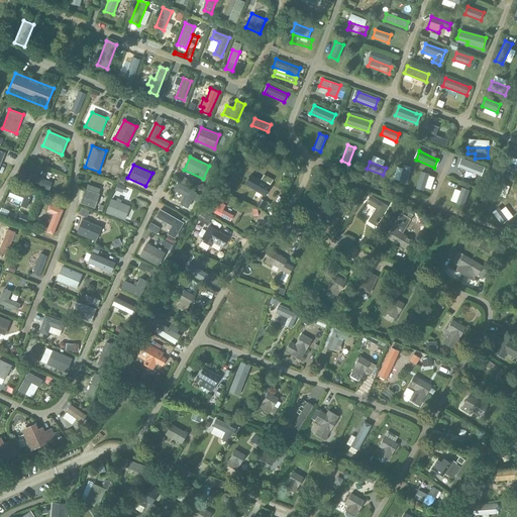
[(403,165),(398,183),(407,185),(411,168),(403,165)]
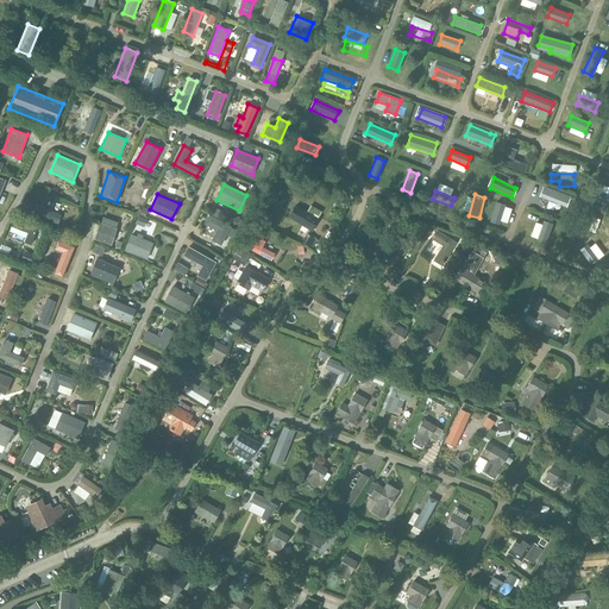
[(496,202),(490,221),(498,225),(504,206),(496,202)]
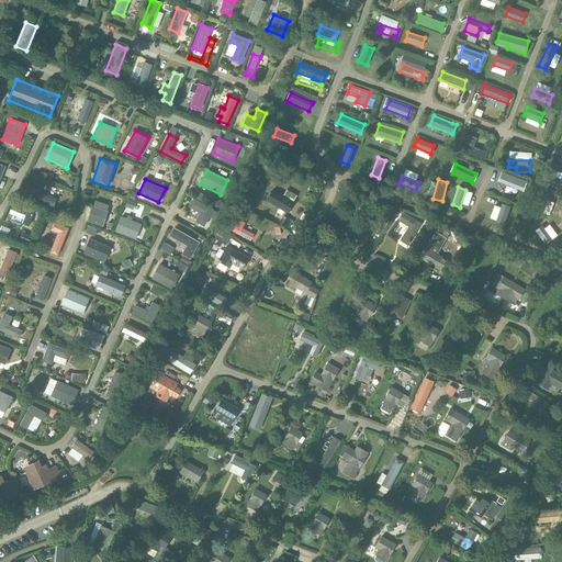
[(266,201),(288,213),(293,202),(272,190),(266,201)]
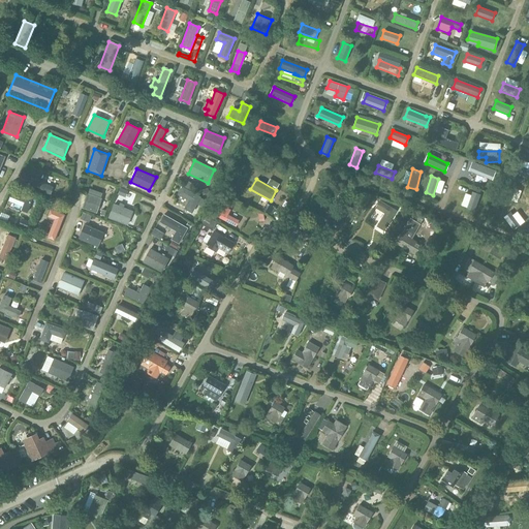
[(192,212),(200,196),(183,187),(179,194),(189,200),(185,209),(192,212)]
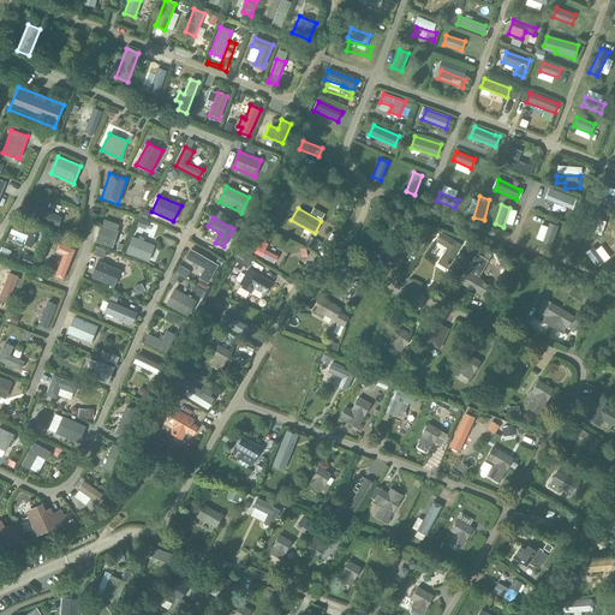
[(28,236),(24,245),(31,248),(39,231),(15,221),(11,228),(28,236)]
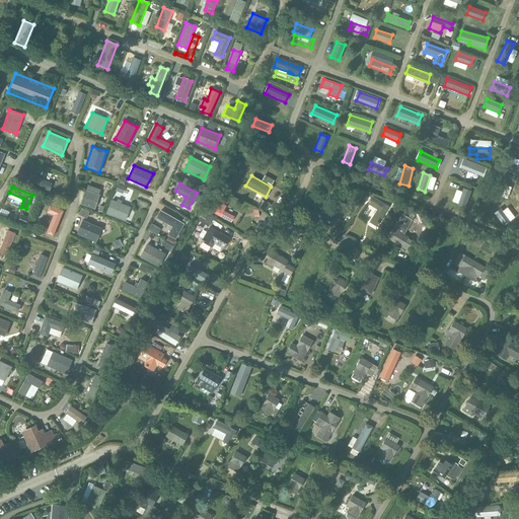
[(463,189),(457,205),(465,208),(471,191),(463,189)]
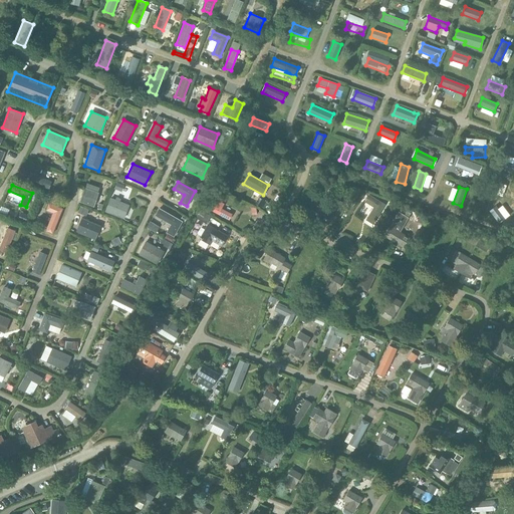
[(94,208),(99,193),(84,188),(79,203),(94,208)]
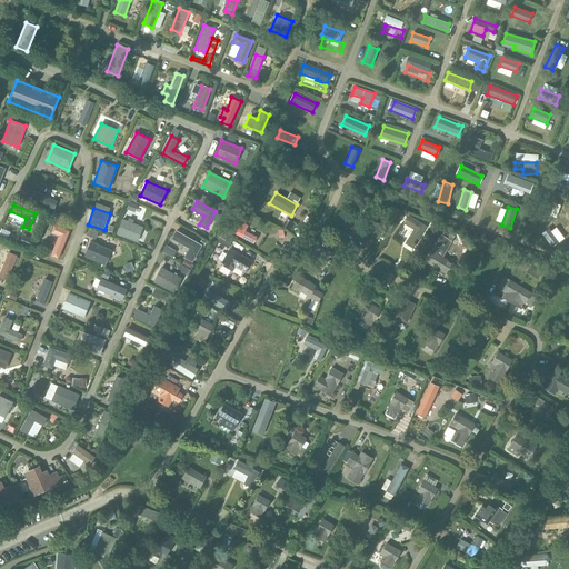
[(413,230),(406,243),(412,248),(426,227),(408,216),(403,223),(413,230)]
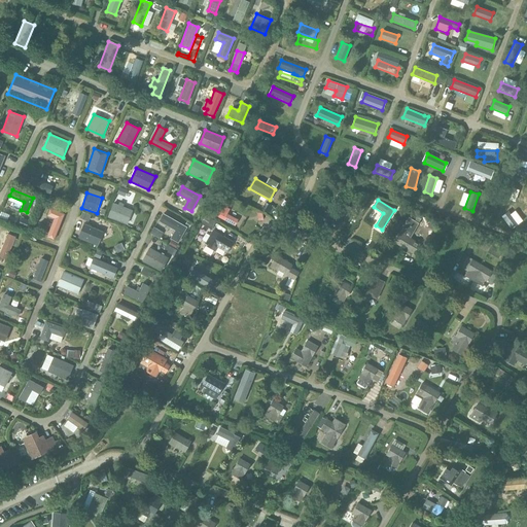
[(127,223),(132,210),(114,203),(108,216),(127,223)]
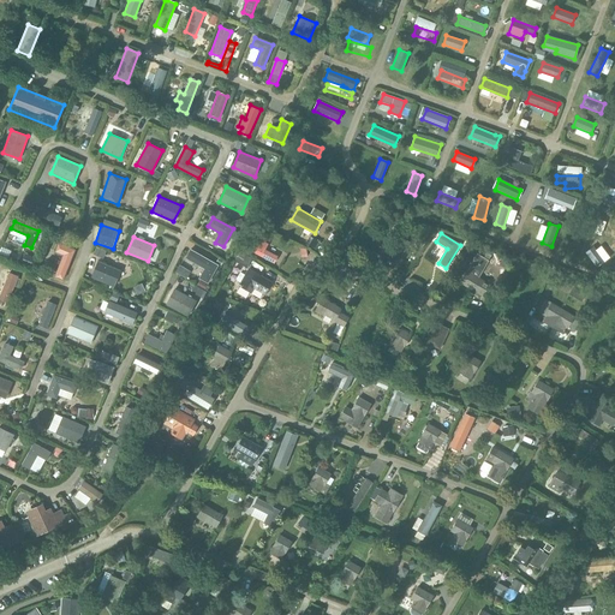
[(264,250),(268,244),(260,240),(254,252),(274,263),(278,257),(264,250)]
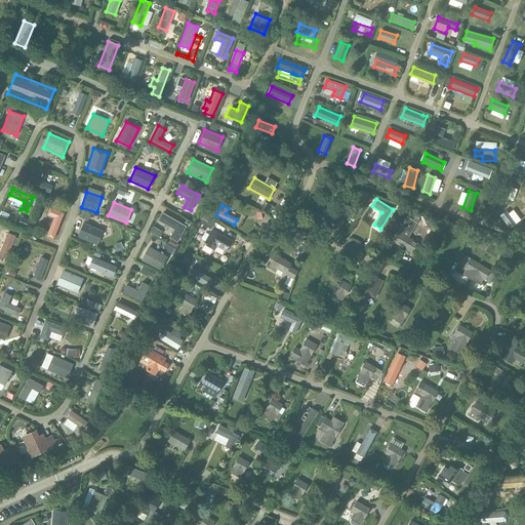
[(54,239),(65,213),(50,207),(47,215),(53,217),(47,236),(54,239)]
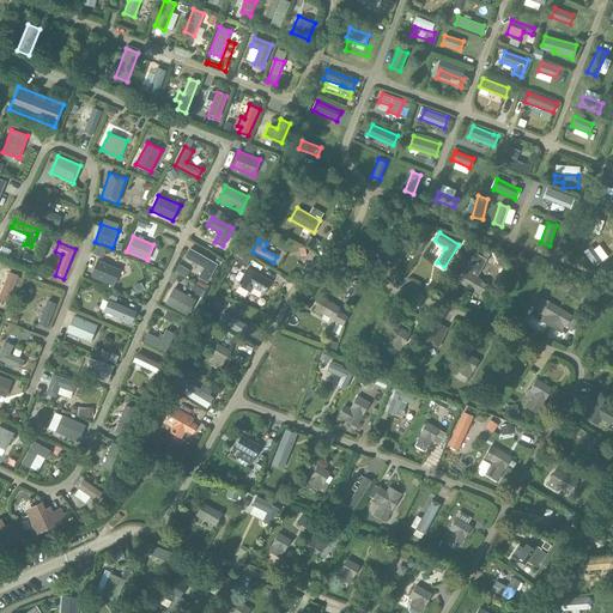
[(207,281),(218,263),(190,248),(186,256),(205,267),(199,277),(207,281)]
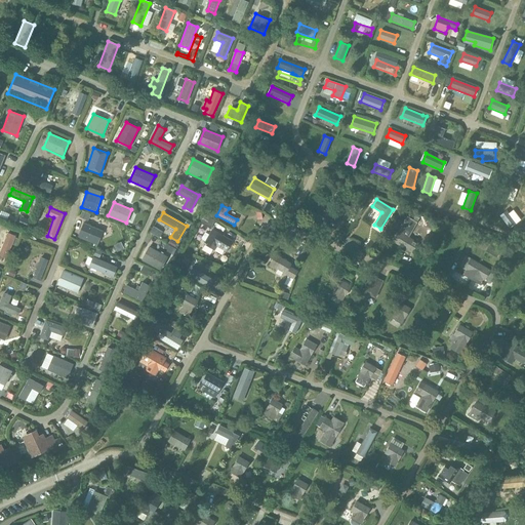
[(408,237),(416,223),(407,217),(393,241),(402,247),(408,237)]
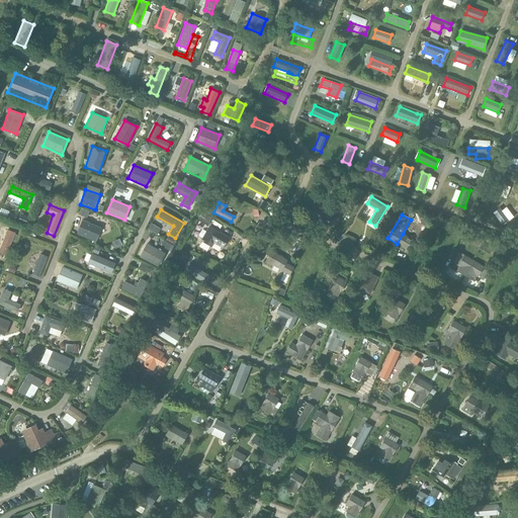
[(96,241),(101,228),(83,220),(77,233),(96,241)]
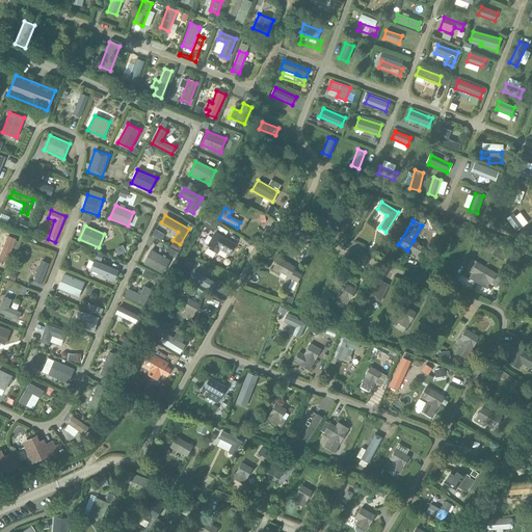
[(341,248),(353,234),(349,231),(337,244),(341,248)]
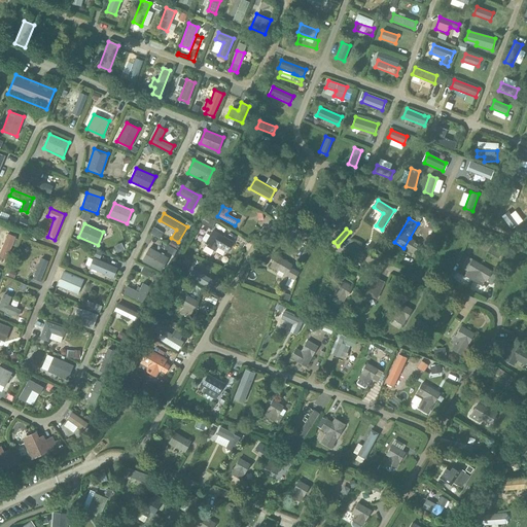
[(213,230),(204,245),(215,251),(217,247),(226,252),(233,242),(223,237),(223,236),(213,230)]
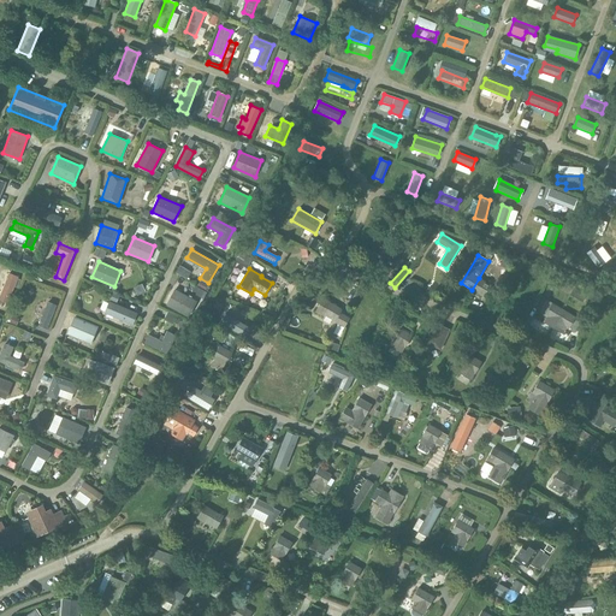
[(484,297),(490,285),(479,278),(472,290),(484,297)]
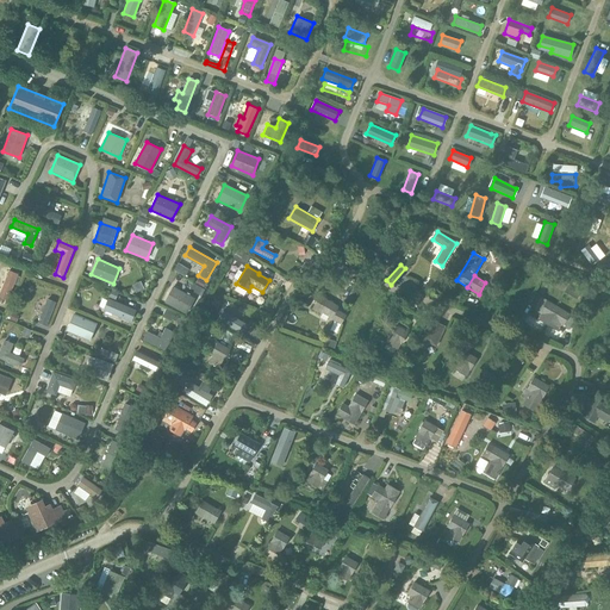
[(0,305),(8,309),(16,282),(4,279),(0,291),(0,305)]
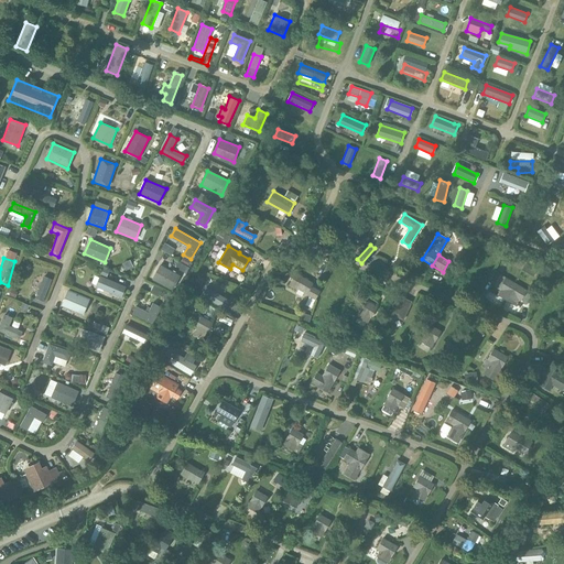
[(201,275),(219,283),(224,272),(205,264),(201,275)]
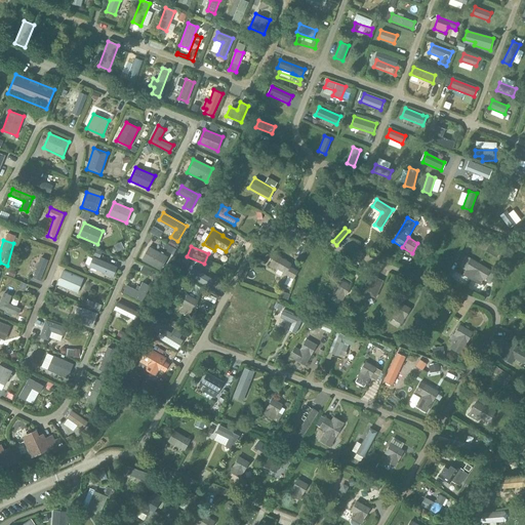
[(149,247),(142,260),(160,271),(167,256),(149,247)]
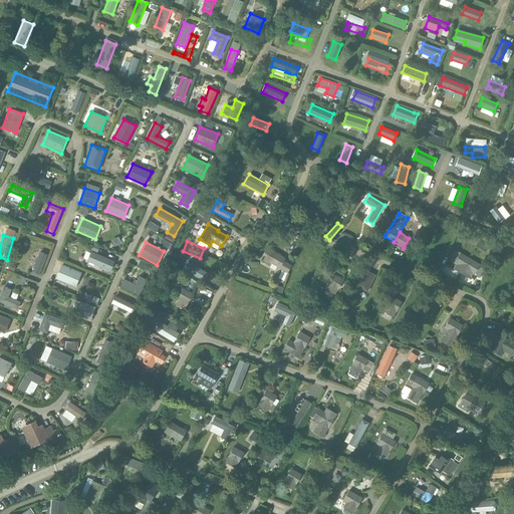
[(226,269),(234,246),(226,243),(217,266),(226,269)]
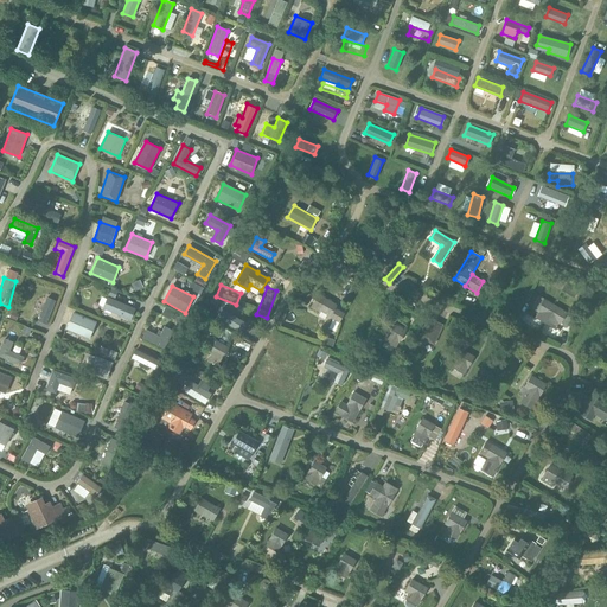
[(318,293),(310,307),(318,311),(339,323),(344,314),(334,308),(337,305),(318,293)]
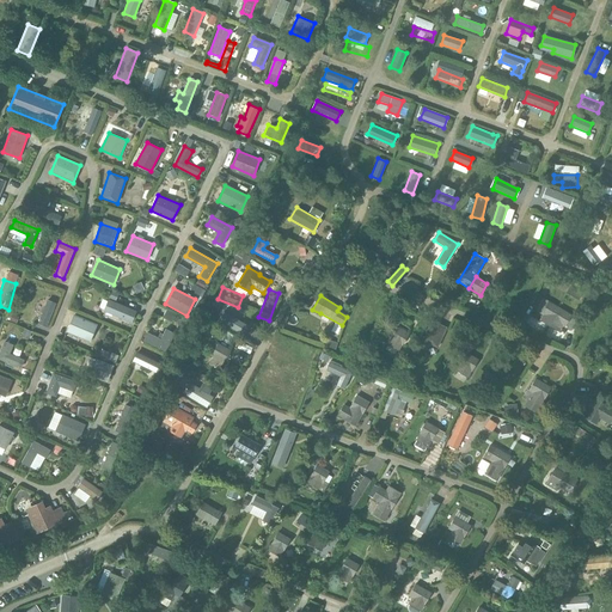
[(561,308),(548,301),(543,298),(536,311),(540,313),(544,316),(540,322),(550,328),(561,308)]
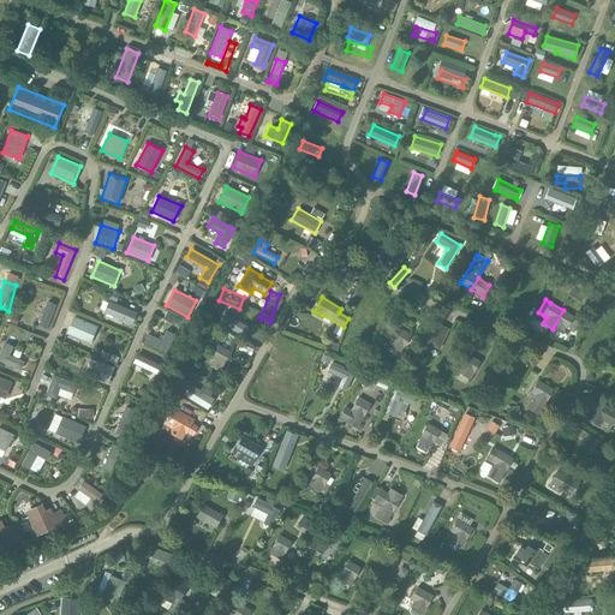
[(132,324),(137,314),(108,302),(103,312),(132,324)]
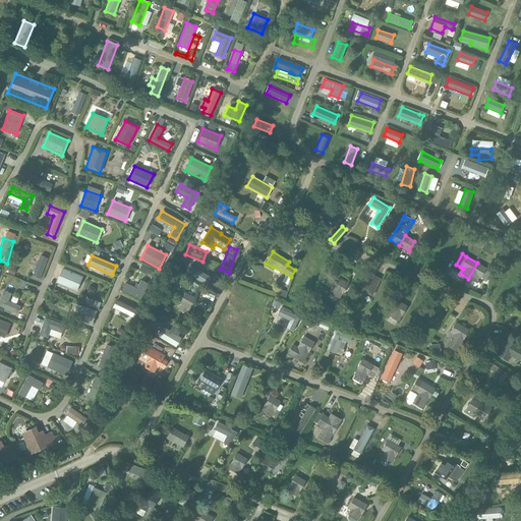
[(31,284),(39,287),(48,267),(39,263),(31,284)]
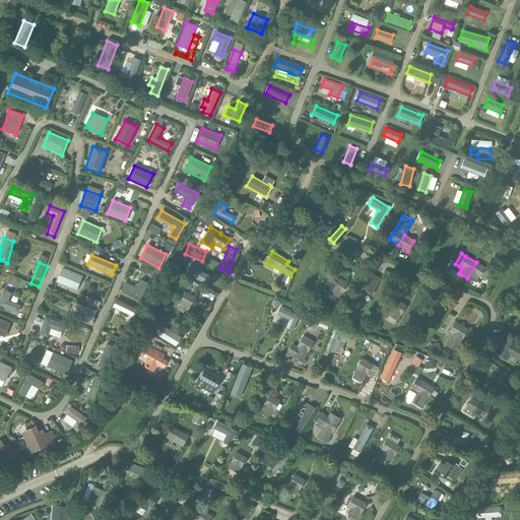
[(485,281),(492,271),(476,262),(467,278),(475,283),(478,277),(485,281)]
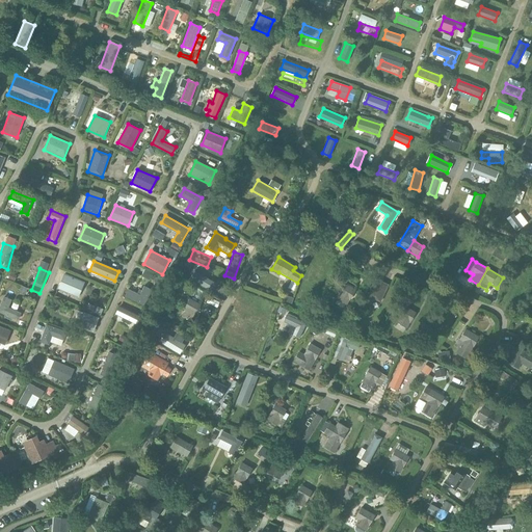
[(194,271),(189,280),(211,292),(215,284),(194,271)]
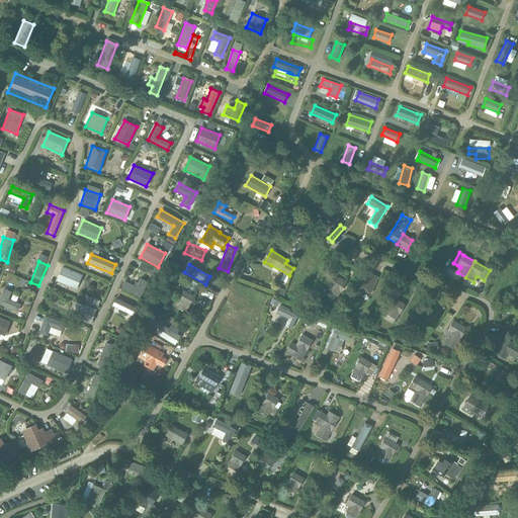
[(76,290),(82,274),(63,266),(57,282),(76,290)]
